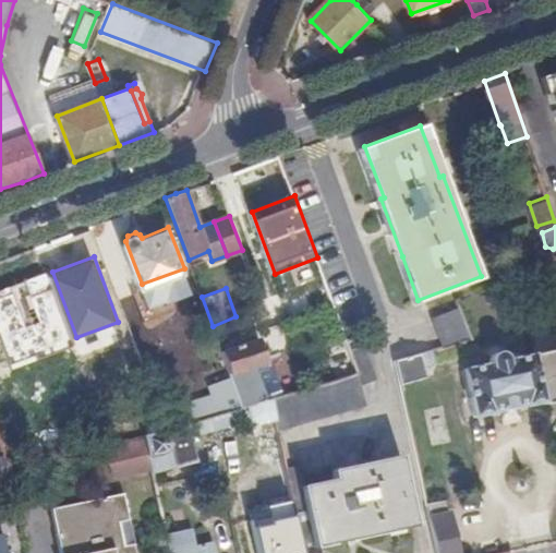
[(473,337),(461,305),(436,316),(445,346),(473,337)]
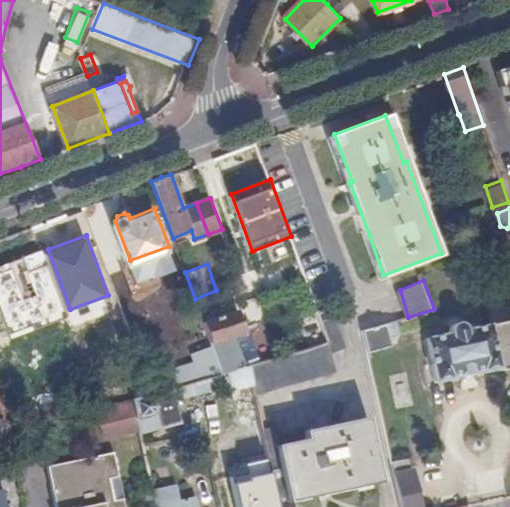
[(222,371),(228,370),(246,365),(235,335),(243,332),(236,309),(204,321),(213,346),(222,371)]
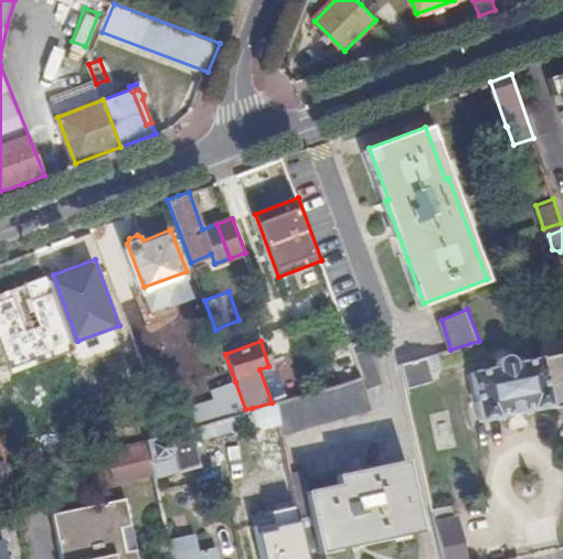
[(331,347),(343,380),(363,375),(358,358),(351,341),(331,347)]
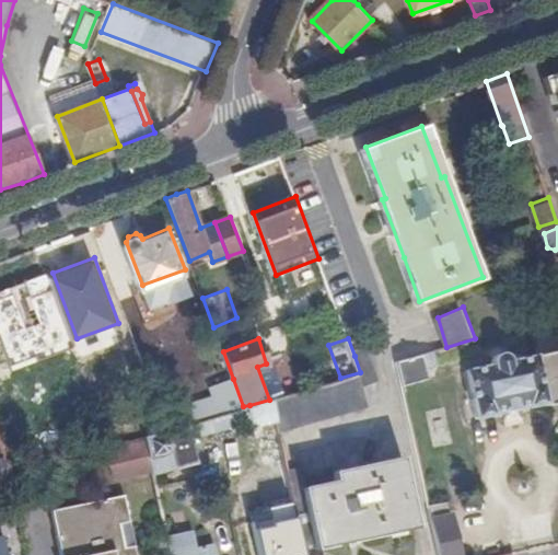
[(398,361),(404,385),(430,377),(428,366),(434,363),(438,359),(436,350),(398,361)]
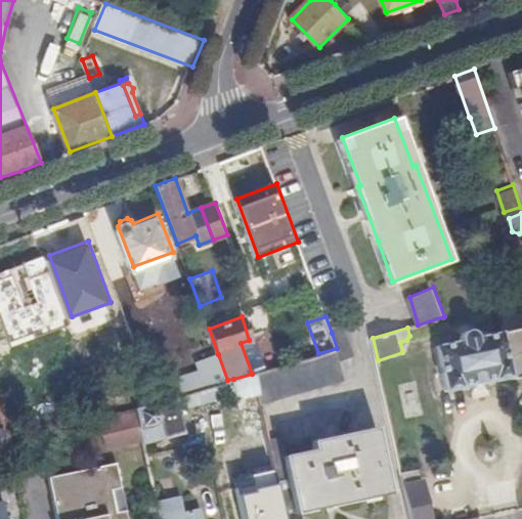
[(513,374),(521,372),(521,328),(505,332),(504,331),(479,336),(474,331),(470,330),(466,331),(463,335),(463,340),(437,345),(447,389),(464,386),(465,385),(497,378),(497,379),(514,376),(513,374)]
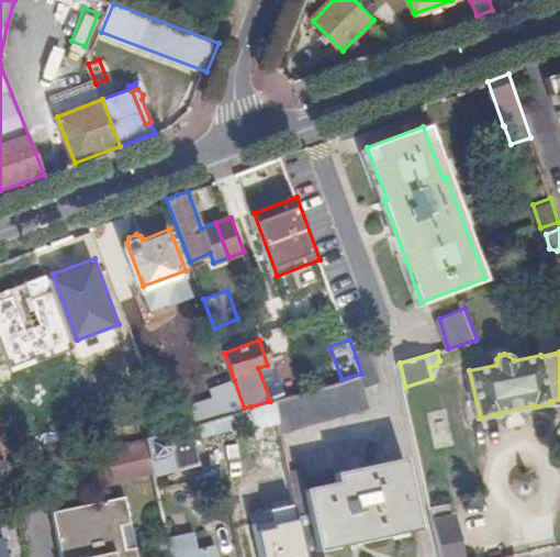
[(370,353),(356,357),(361,374),(376,369),(370,353)]
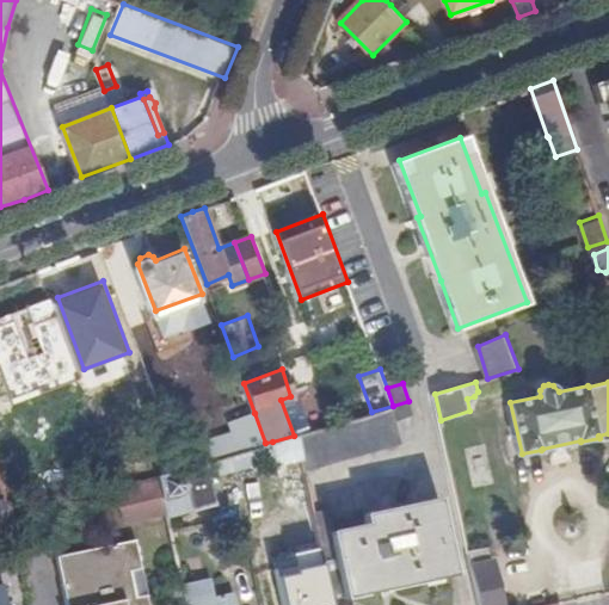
[(294,436),(297,434),(302,432),(290,396),(281,400),(294,436)]
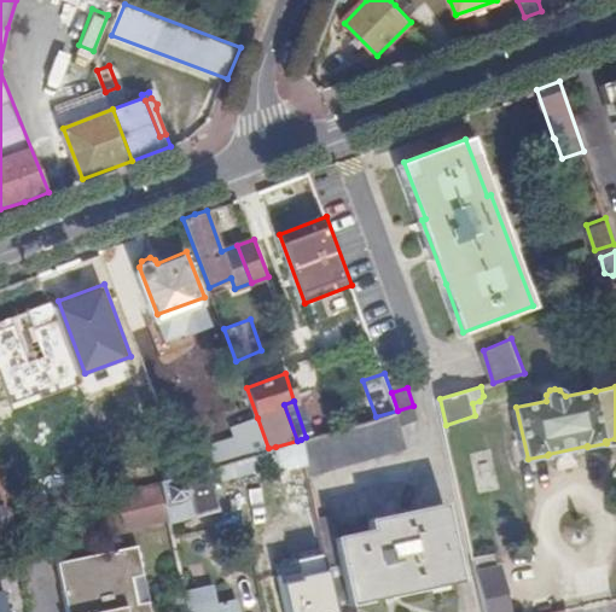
[(397,411),(376,417),(306,437),(301,439),(306,461),(308,472),(406,446),(399,424),(417,418),(413,406),(397,411)]
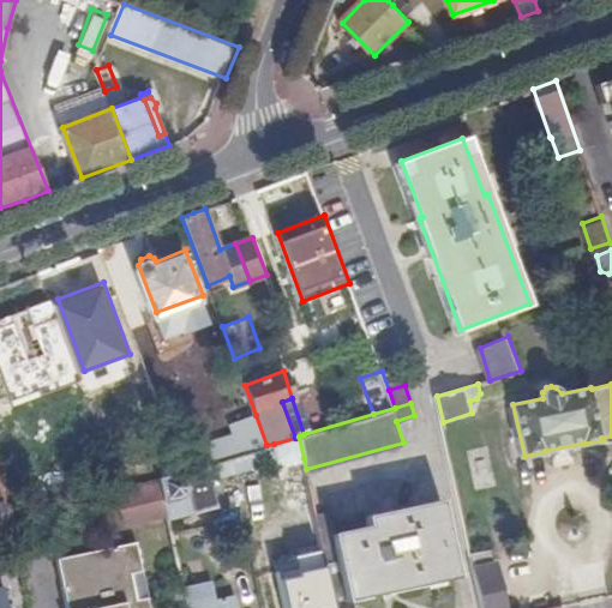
[(233,425),(243,453),(267,445),(256,415),(233,425)]
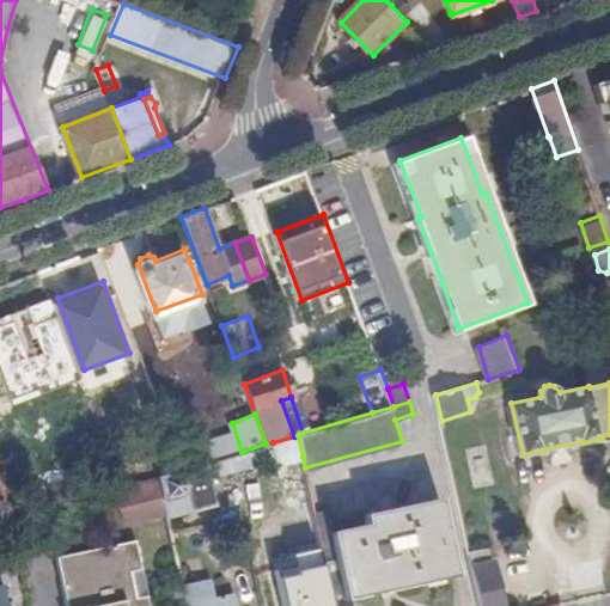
[(286,460),(303,457),(298,435),(294,436),(273,442),(276,458),(286,460)]
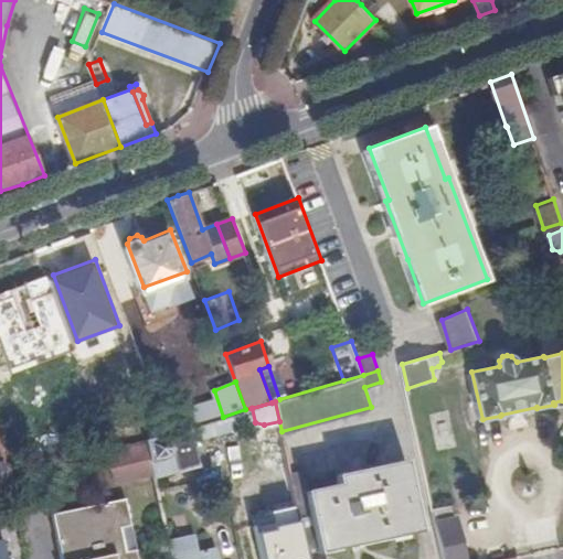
[(223,417),(193,427),(198,440),(255,422),(252,408),(245,409),(223,417)]
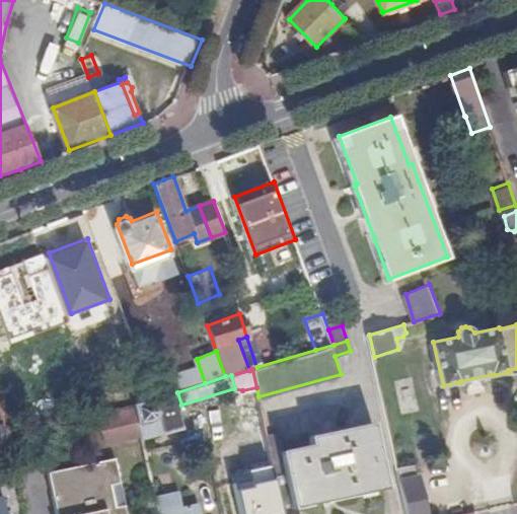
[(177,392),(136,404),(143,436),(189,426),(181,405),(177,392)]
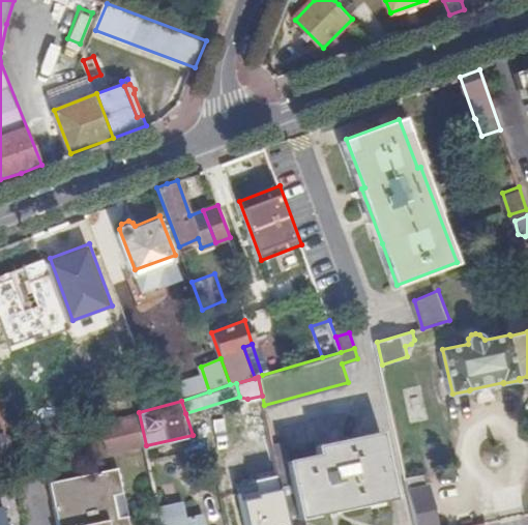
[(146,445),(139,412),(100,423),(114,453),(146,445)]
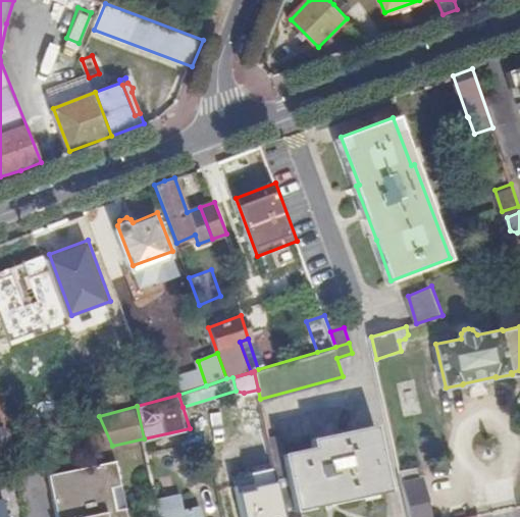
[(287,453),(297,504),(298,508),(329,502),(328,501),(390,488),(377,426),(314,438),(315,448),(287,453)]
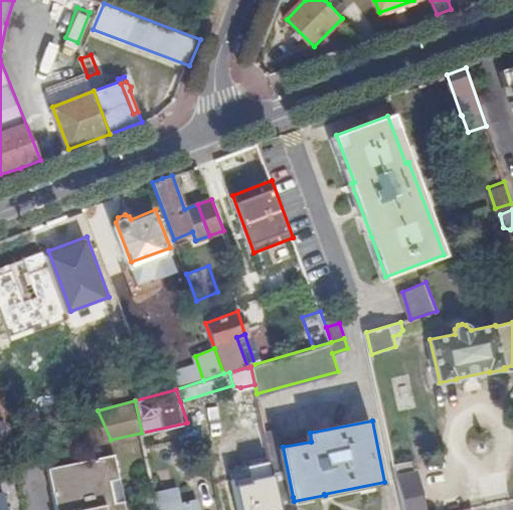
[(293,497),(283,447),(280,429),(266,432),(280,500),(293,497)]
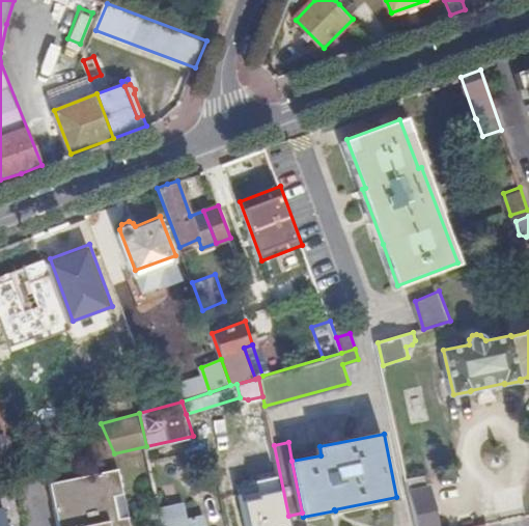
[(126,493),(120,468),(51,483),(60,525),(133,525),(131,516),(120,518),(115,495),(126,493)]
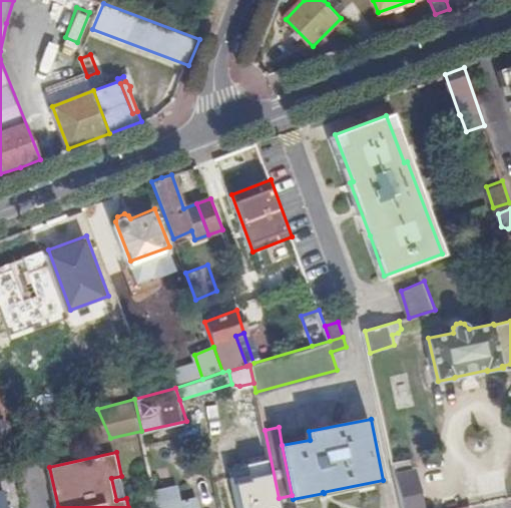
[(405,507),(423,507),(415,469),(412,470),(409,459),(394,462),(405,507)]
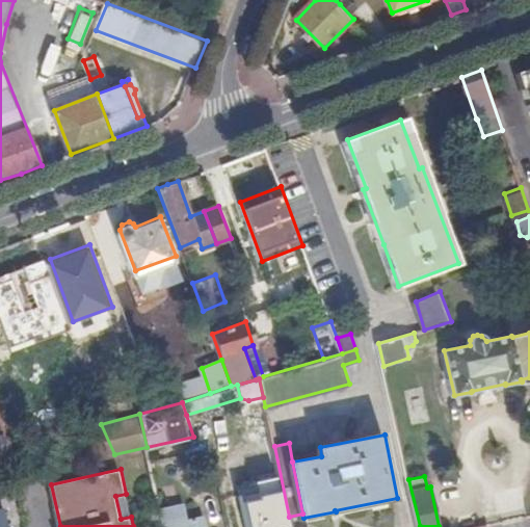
[(185,503),(160,508),(161,511),(163,526),(183,526),(183,523),(189,521),(185,503)]
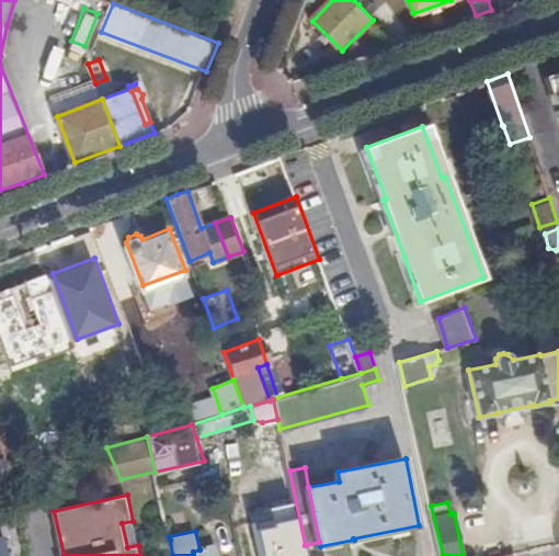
[(218,555),(216,546),(200,549),(193,552),(193,555),(218,555)]
